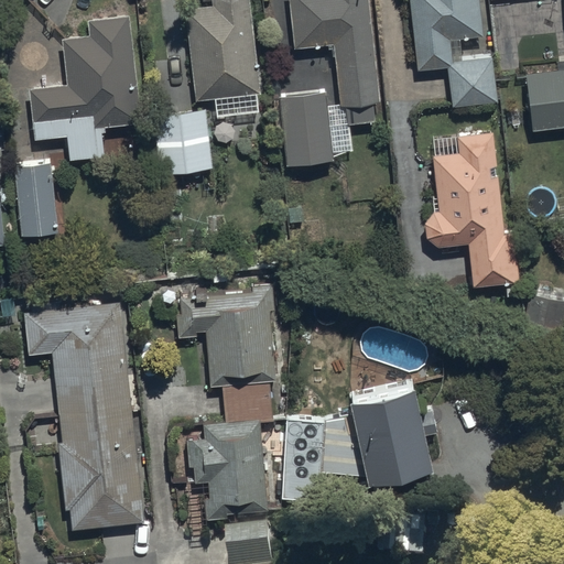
[(248,0),(210,0),(212,8),(186,10),(196,101),(258,95),(248,0)]
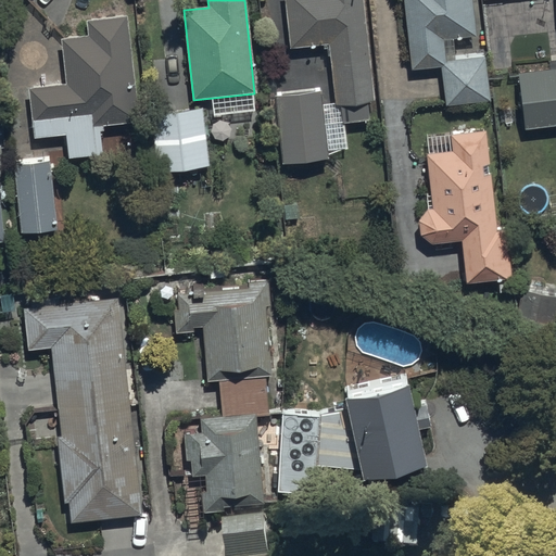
[(285,0),(290,47),(330,42),(336,90),(274,97),(280,163),(330,158),(329,150),(348,148),(345,124),(368,121),(365,100),(376,99),(365,0),(285,0)]
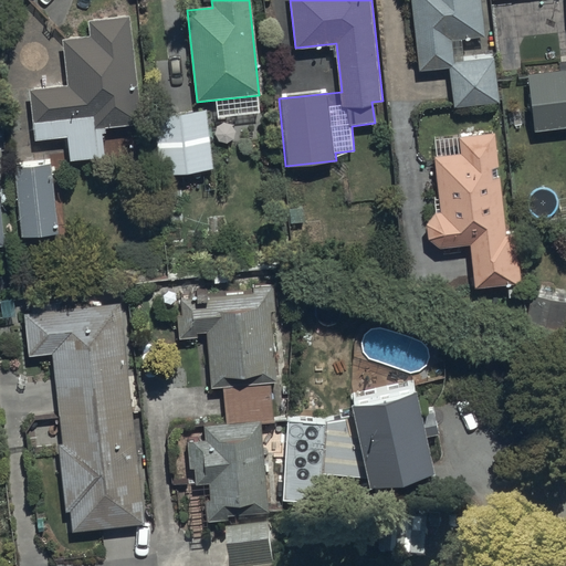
[(451,39),(485,34),(481,0),(409,0),(420,70),(449,66),(454,106),(501,100),(494,55),(454,60),(451,39)]
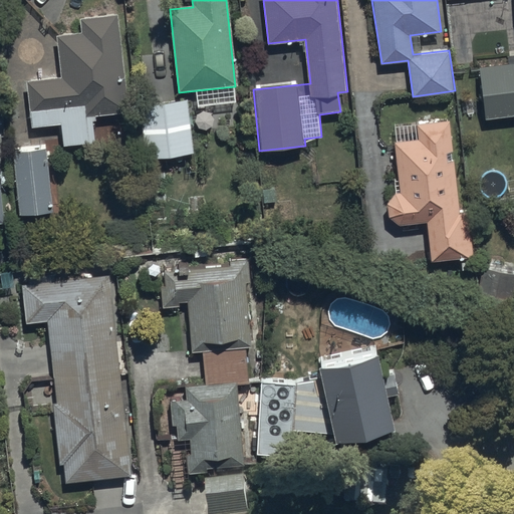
[(61,76),(25,79),(29,127),(60,124),(62,144),(94,141),(92,115),(125,112),(117,14),(79,17),(80,33),(58,35),(61,76)]
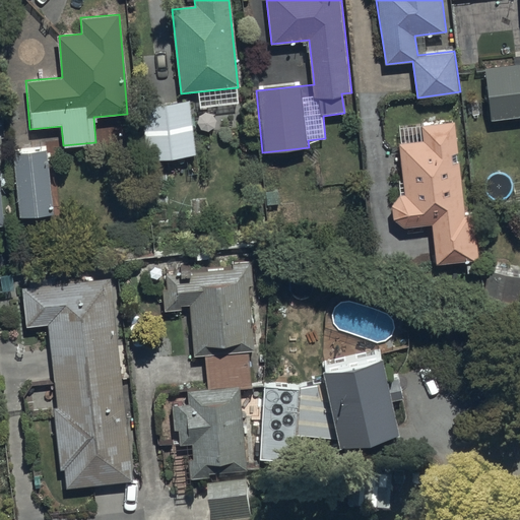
[(519,61),(484,65),(490,119),(519,115),(519,61)]
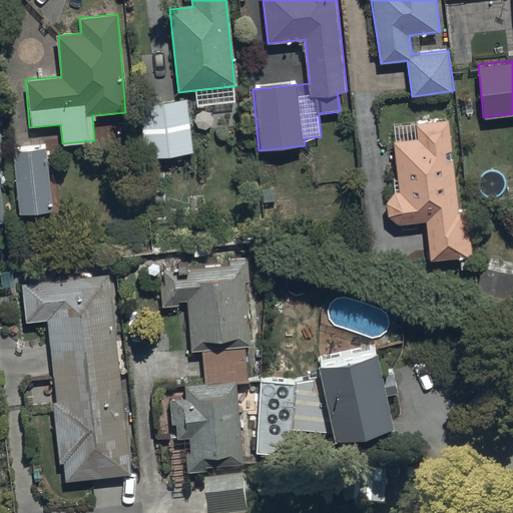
[(188,99),(138,102),(142,154),(192,151),(188,99)]
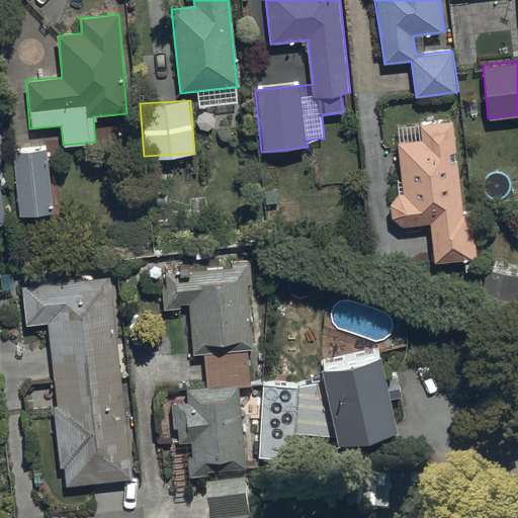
[(452,121),(418,124),(420,142),(399,144),(403,193),(397,195),(391,205),(394,220),(404,225),(430,223),(433,259),(478,255),(473,216),(460,217),(452,121)]
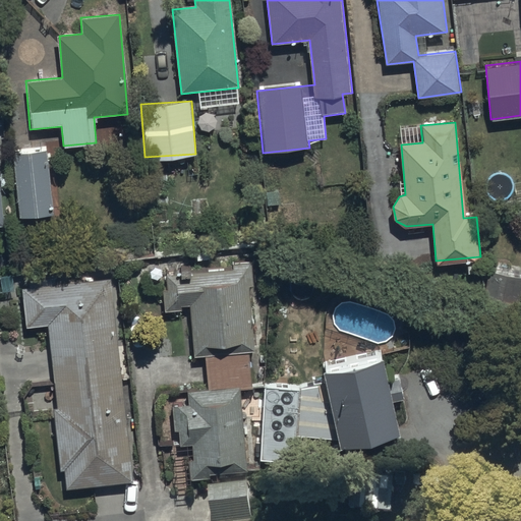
[(44,148),(10,152),(18,217),(53,213),(44,148)]
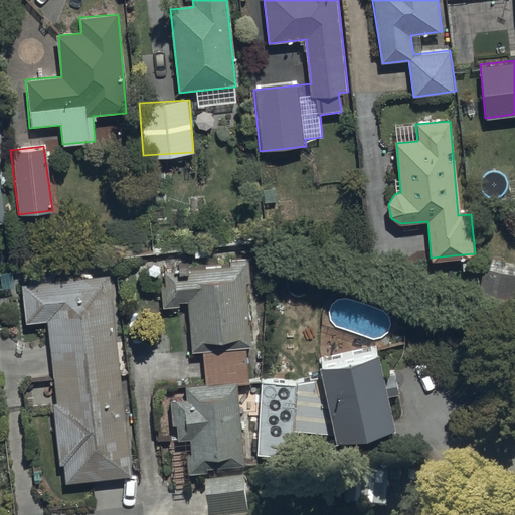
[(207,385),(237,385),(249,384),(246,349),(251,348),(246,283),(249,282),(247,259),(229,261),(229,265),(194,268),(195,274),(187,275),(186,262),(163,264),(165,286),(161,287),(162,307),(187,305),(191,352),(204,351),(207,385)]
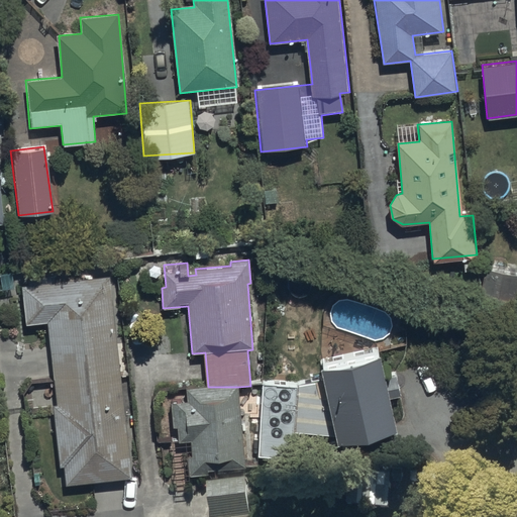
[(54,275),(21,277),(25,325),(45,323),(61,485),(131,478),(112,278),(54,281),(54,275)]
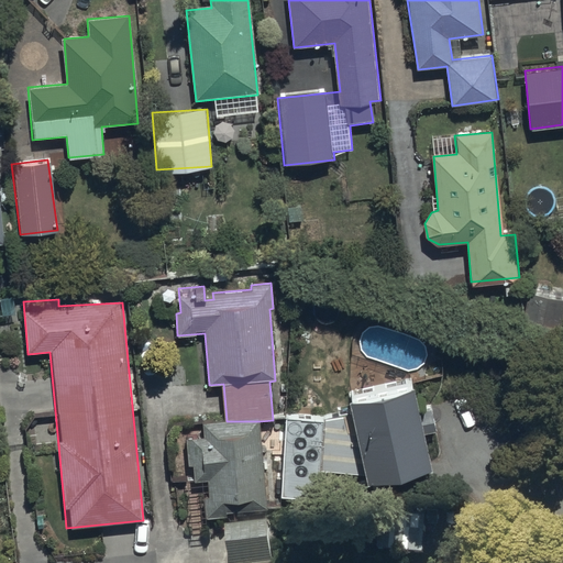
[(349,397),(353,412),(323,419),(284,418),(282,492),(318,493),(319,472),(365,474),(367,482),(432,467),(414,384),(349,397)]
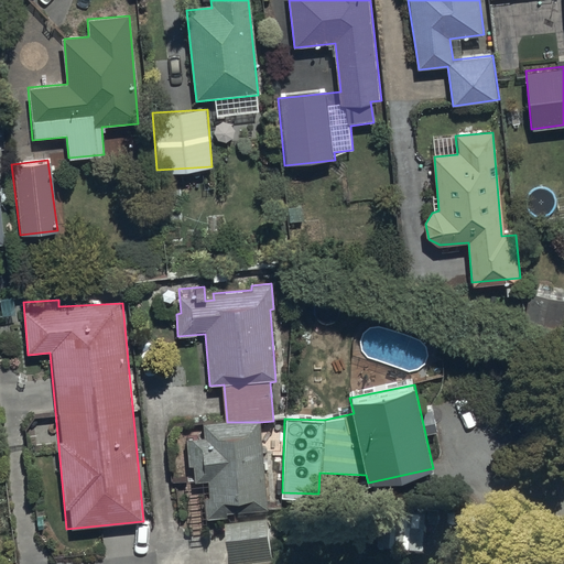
[(260,422),(227,422),(202,424),(202,437),(185,437),(185,462),(194,462),(194,483),(207,483),(207,497),(204,497),(204,518),(227,518),(227,512),(267,511),(260,422)]
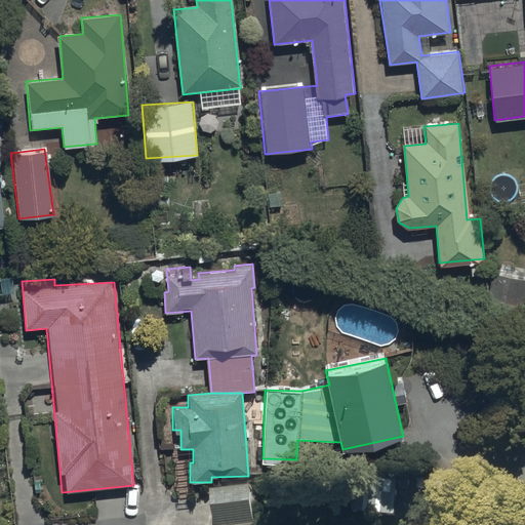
[(356,510),(394,514),(398,472),(360,468),(356,510)]
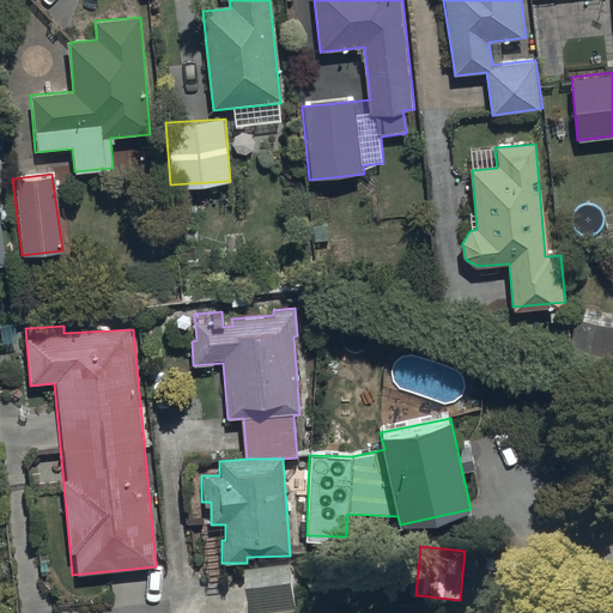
[(297,612),(293,572),(246,578),(249,612),(297,612)]
